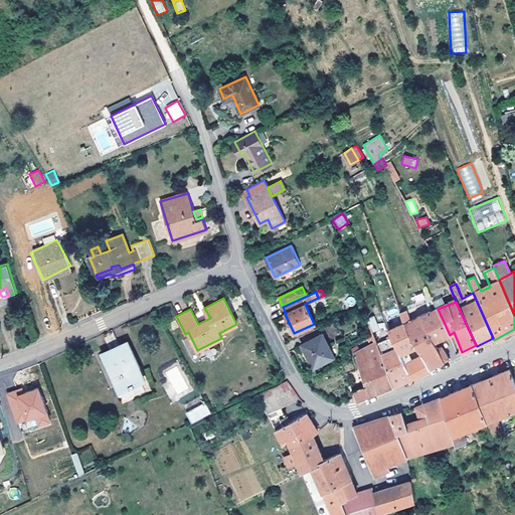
[(450,335),(438,309),(404,322),(404,323),(415,343),(425,338),(427,343),(433,341),(434,342),(450,335)]
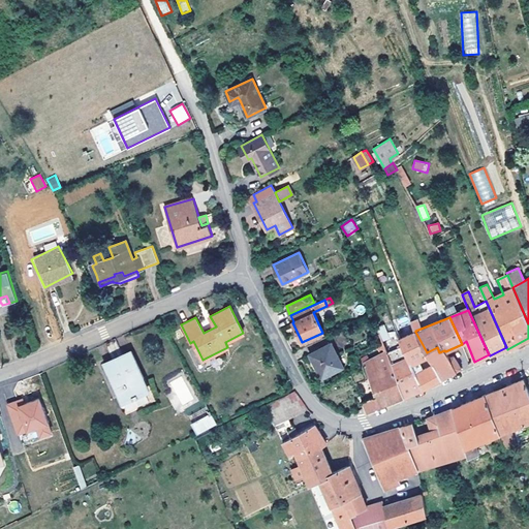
[(401,344),(423,390),(426,387),(442,378),(427,352),(415,332),(415,331),(411,320),(410,318),(401,322),(406,335),(398,338),(401,344)]
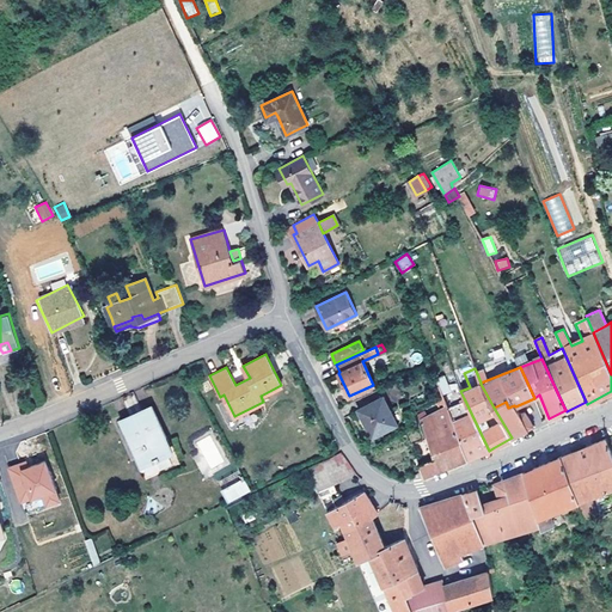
[(448,387),(442,374),(435,378),(440,391),(448,387)]
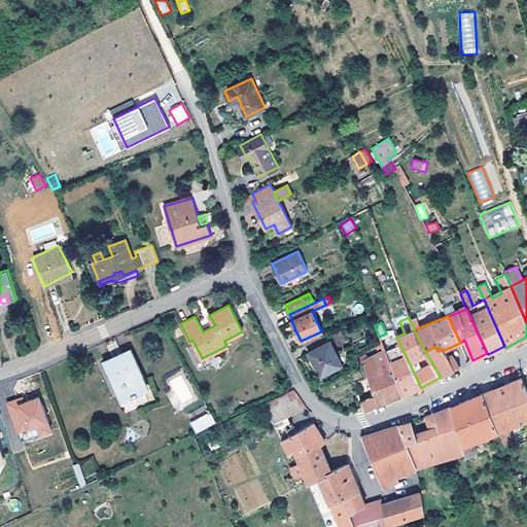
[(342,364),(329,342),(309,353),(319,373),(324,370),(326,373),(330,371),(342,364)]
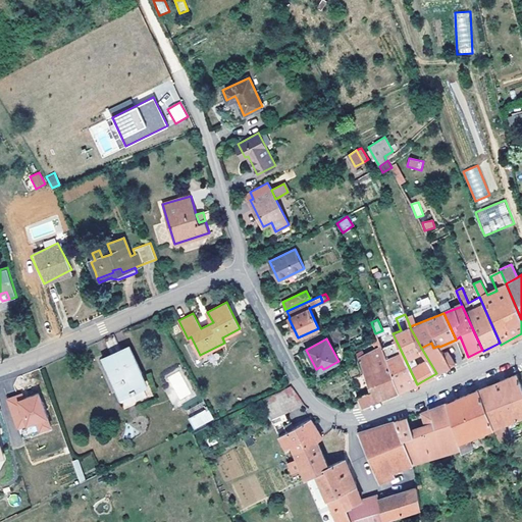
[(399,392),(381,347),(378,340),(372,343),(376,351),(359,359),(369,392),(358,396),(361,407),(364,406),(388,397),(399,392)]
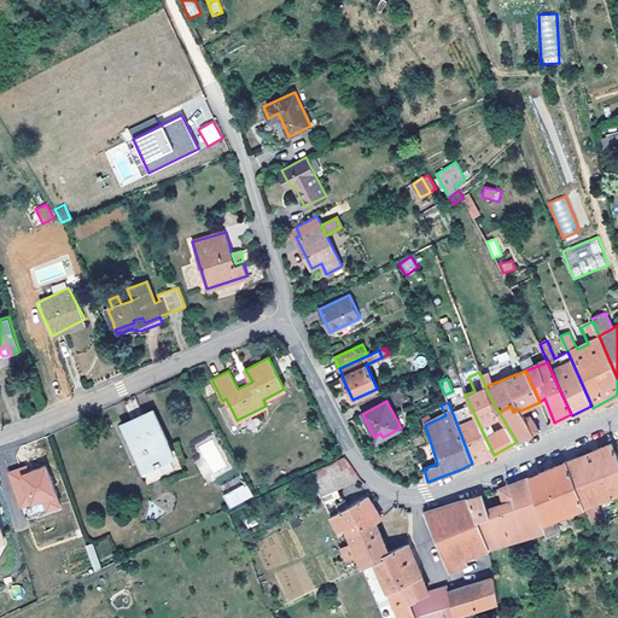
[(494,455),(468,402),(452,410),(472,464),(490,456),(494,455)]
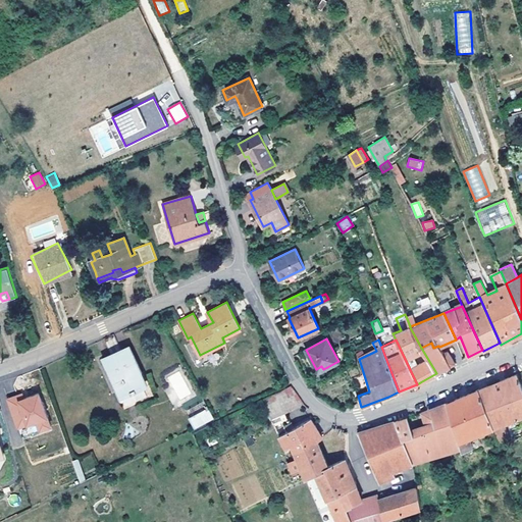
[(455,363),(448,351),(444,352),(439,347),(438,346),(433,348),(431,343),(421,348),(436,373),(453,364),(455,363)]
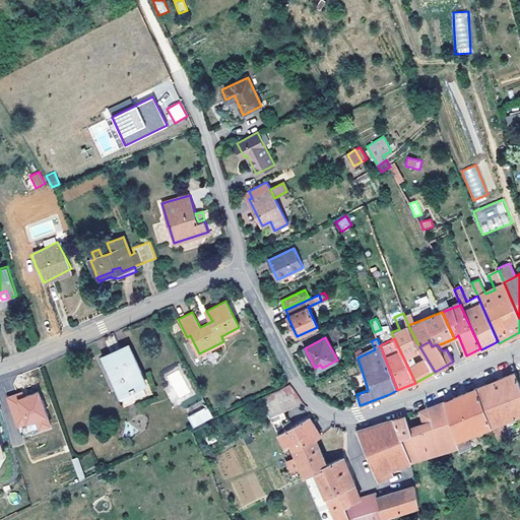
[(141,371),(129,344),(102,358),(114,383),(121,380),(126,392),(139,386),(134,374),(141,371)]
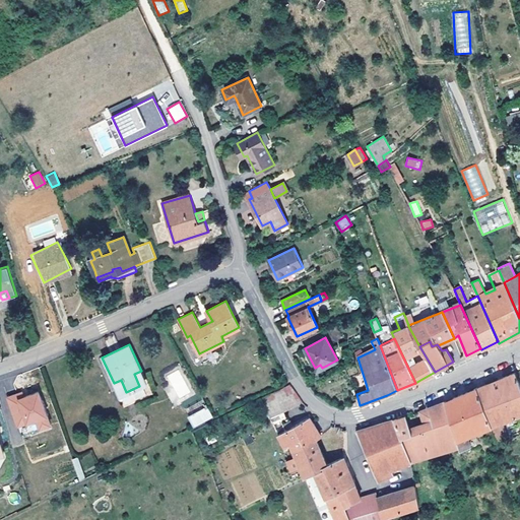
[(172,401),(190,391),(178,369),(165,376),(170,385),(165,388),(172,401)]
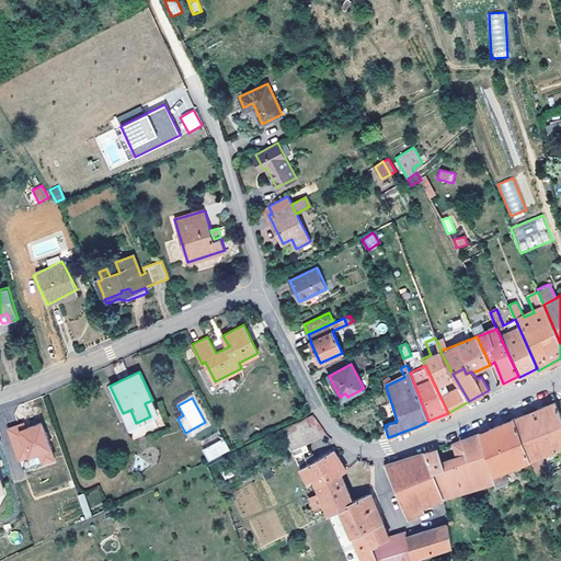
[(136,433),(159,423),(155,414),(158,413),(152,400),(145,403),(150,416),(136,423),(130,410),(123,413),(128,426),(133,425),(136,433)]
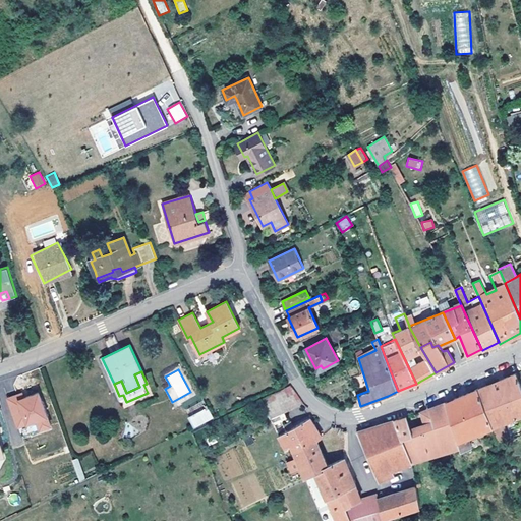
[(520,415),(520,384),(516,372),(500,380),(477,389),(490,424),(495,433),(498,443),(508,439),(502,423),(506,421),(518,416),(520,415)]
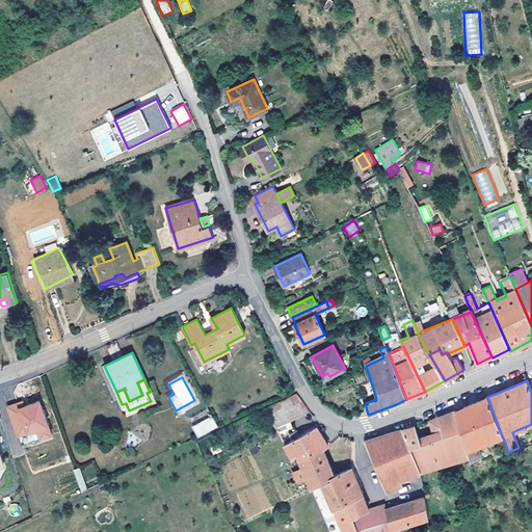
[(275,428),(311,411),(297,392),(266,406),(275,428)]
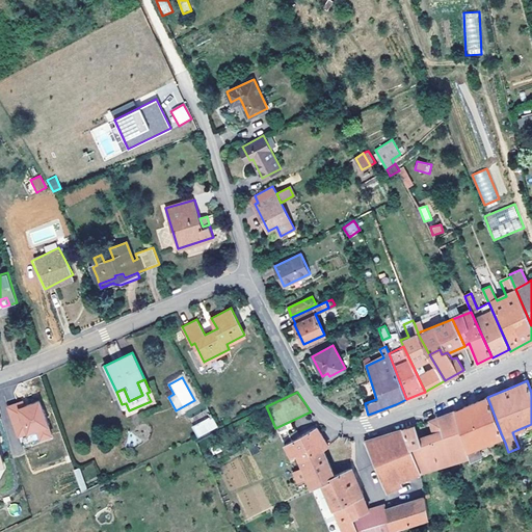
[(501,433),(487,397),(467,405),(455,410),(468,451),(470,458),(475,456),(479,455),(484,453),(480,442),(501,433)]
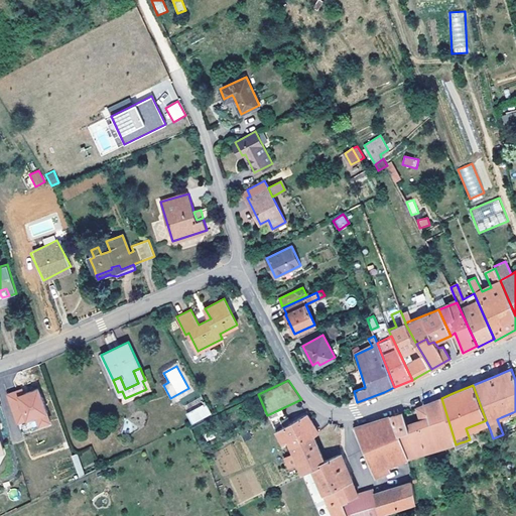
[(39,389),(19,395),(17,390),(5,394),(15,425),(20,424),(23,434),(50,426),(39,389)]
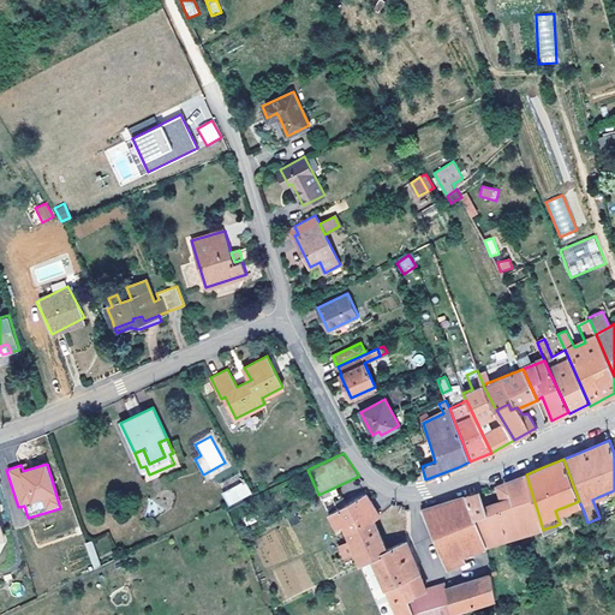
[(541,521),(526,475),(503,483),(497,487),(502,500),(485,506),(488,513),(475,518),(485,544),(541,521)]
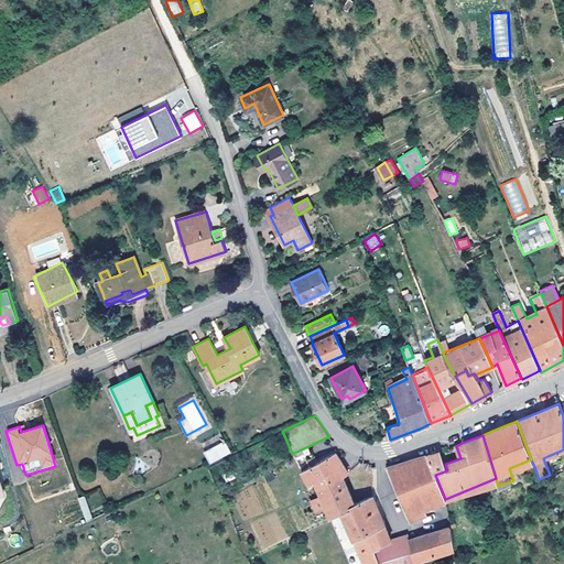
[(212,462),(231,451),(226,441),(207,452),(212,462)]
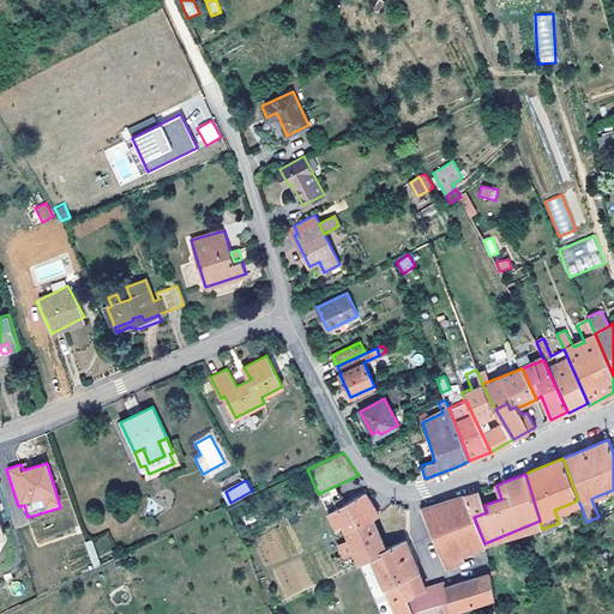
[(485,505),(480,491),(469,494),(464,495),(474,517),(487,512),(485,505)]
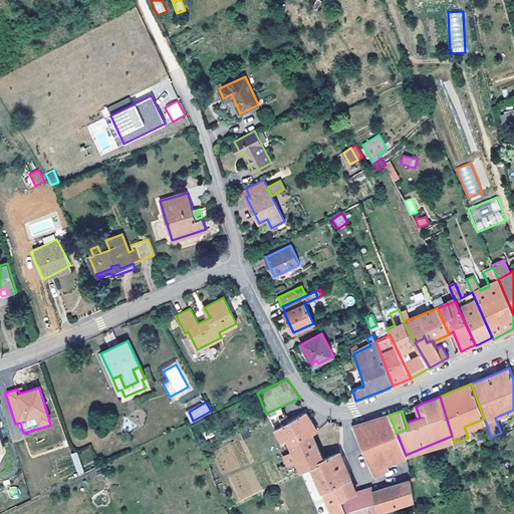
[(502,423),(513,417),(511,411),(499,416),(502,423)]
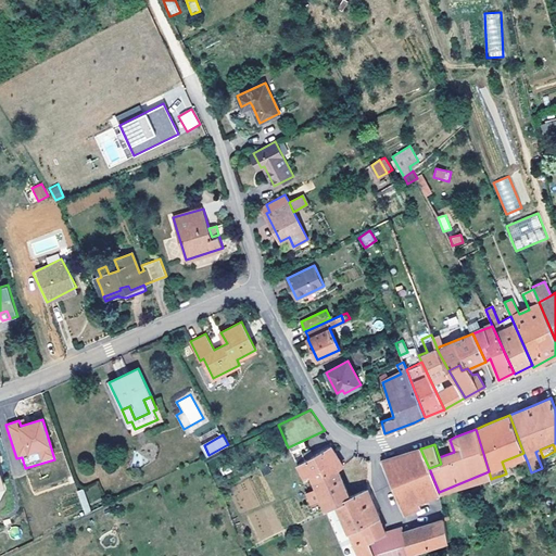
[(310,474),(324,466),(323,464),(337,455),(330,445),(297,464),(304,477),(310,474)]
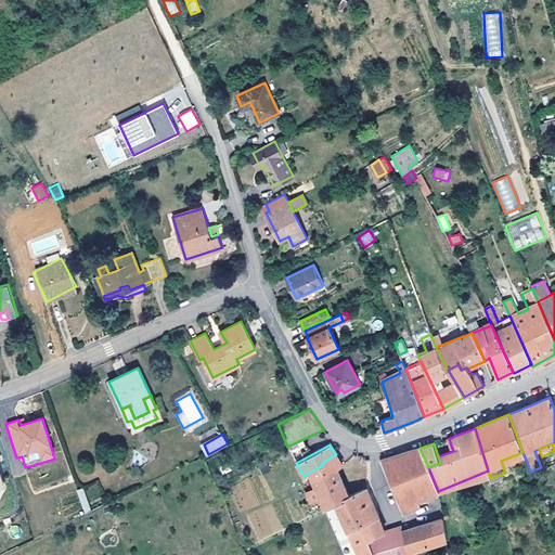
[(438,491),(428,467),(420,448),(383,460),(404,512),(421,505),(418,500),(438,491)]
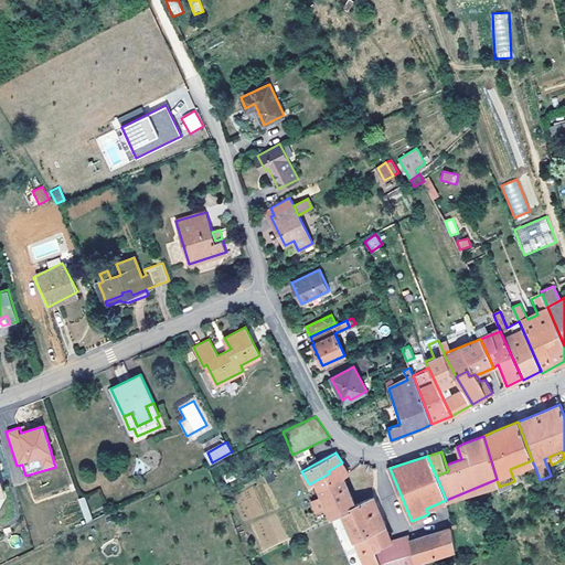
[(355,504),(343,477),(349,472),(342,462),(328,471),(329,473),(315,481),(330,519),(342,512),(355,504)]
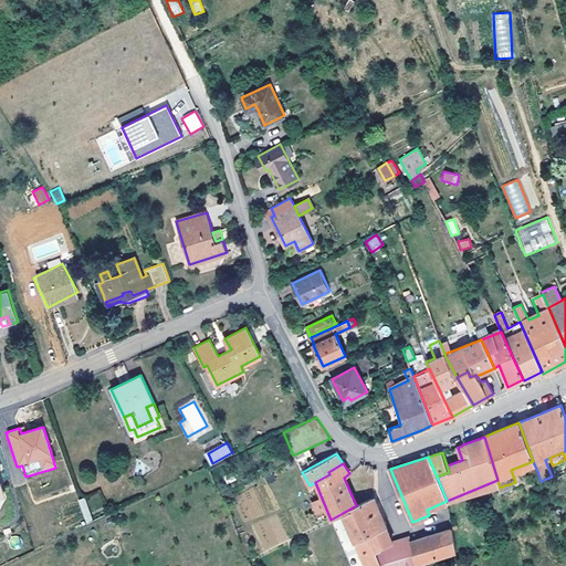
[(408,565),(456,551),(452,530),(410,542),(411,546),(384,555),(377,540),(389,534),(376,505),(379,503),(377,496),(374,499),(356,505),(343,513),(365,565),(408,565)]
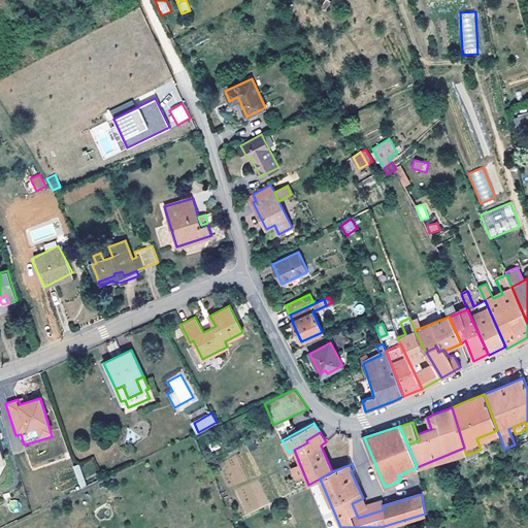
[(86,487),(78,464),(73,466),(81,488),(86,487)]
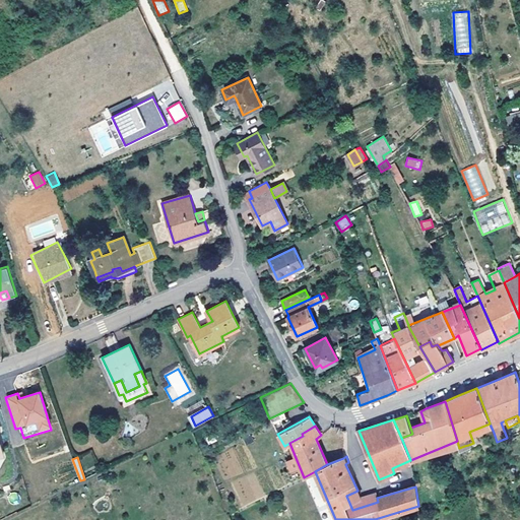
[(308,480),(318,512),(324,510),(314,477),(308,480)]
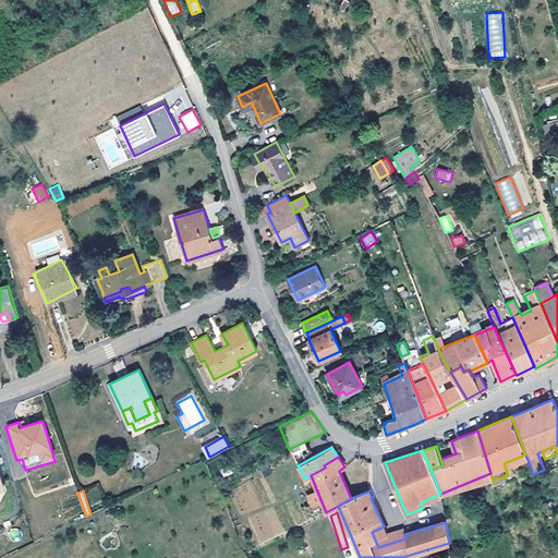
[(389,540),(384,526),(372,532),(378,547),(405,538),(404,534),(389,540)]
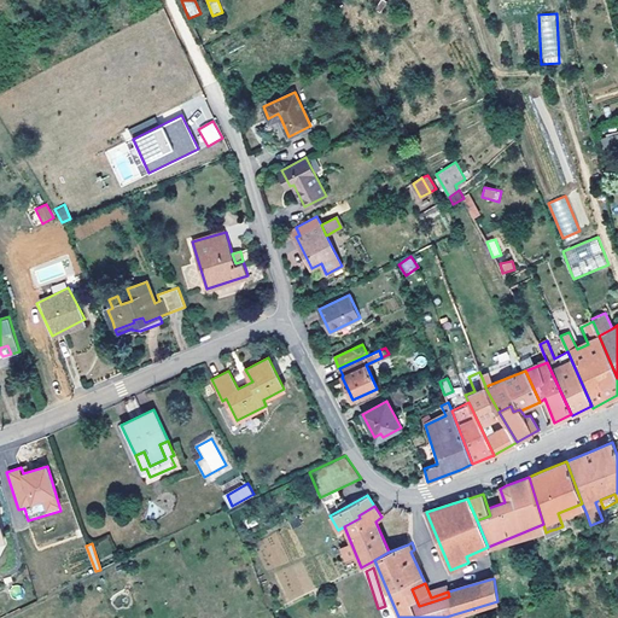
[(22,598),(21,586),(12,587),(13,599),(22,598)]
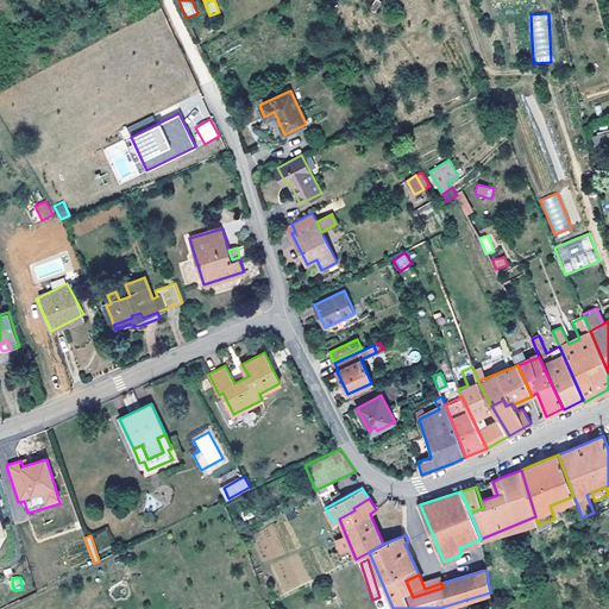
All buildings are outlined.
